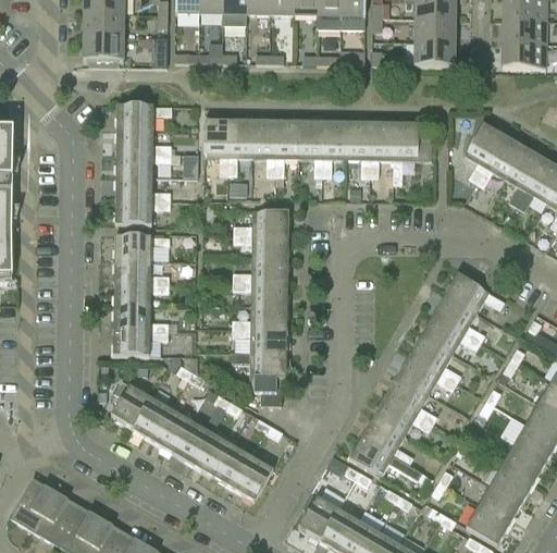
[(123,15),(123,0),(83,0),(84,14),(123,15)]
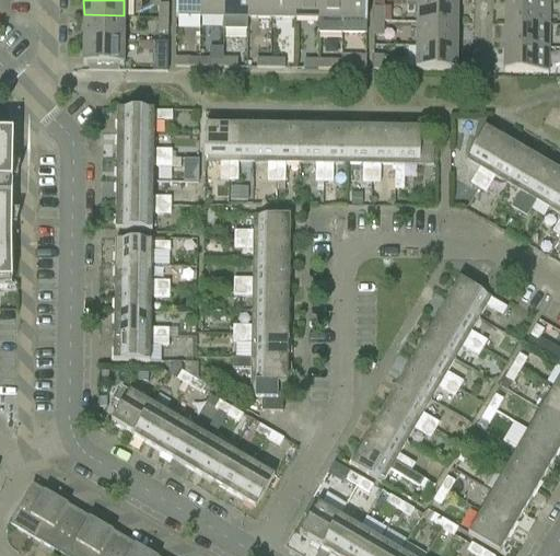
[(175,0),(176,15),(200,15),(200,0),(175,0)]
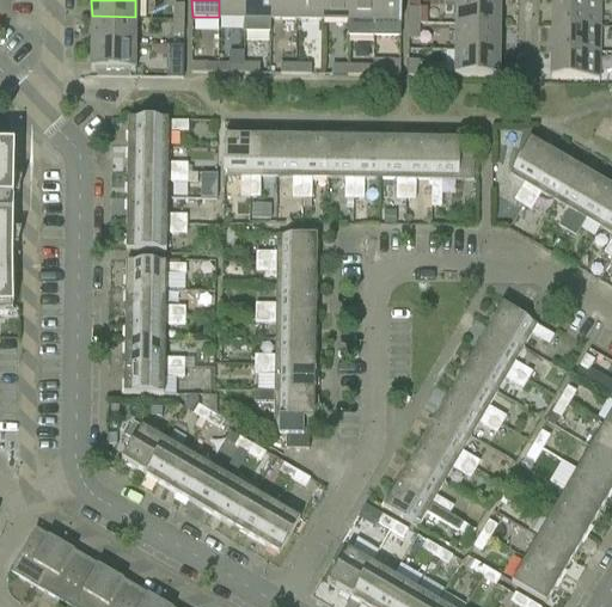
[(219,0),(219,17),(245,17),(245,0),(219,0)]
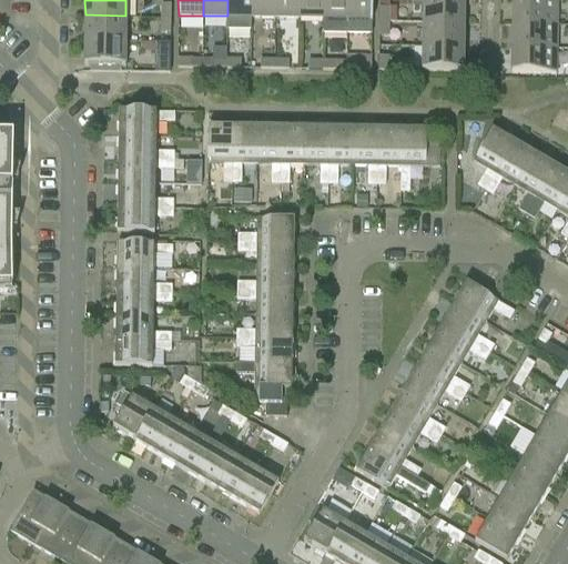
[(251,27),(251,17),(251,0),(227,0),(227,16),(227,27),(251,27)]
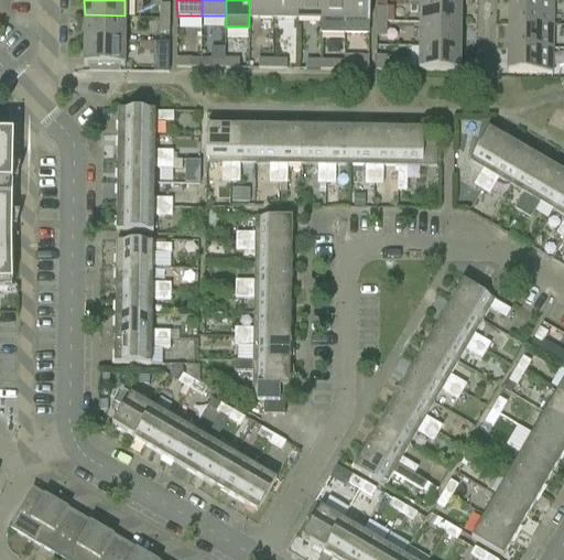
[(249,0),(249,17),(273,17),(273,0),(249,0)]
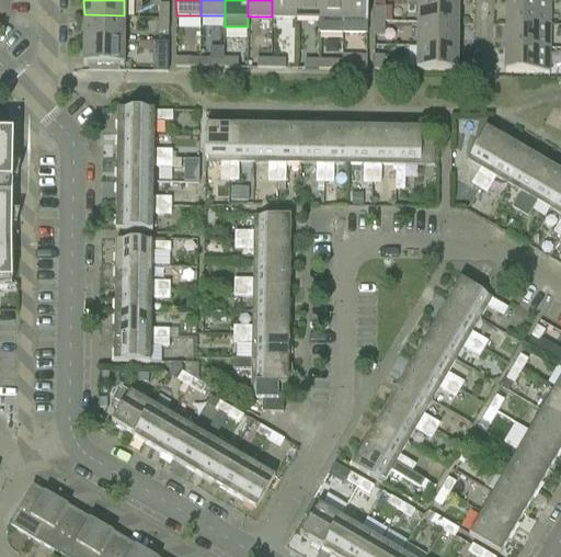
[(272,0),(272,16),(296,16),(295,0),(272,0)]
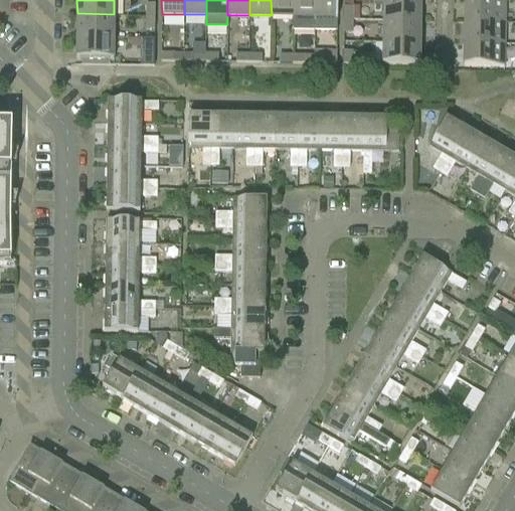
[(271,0),(272,15),(293,16),(293,0),(271,0)]
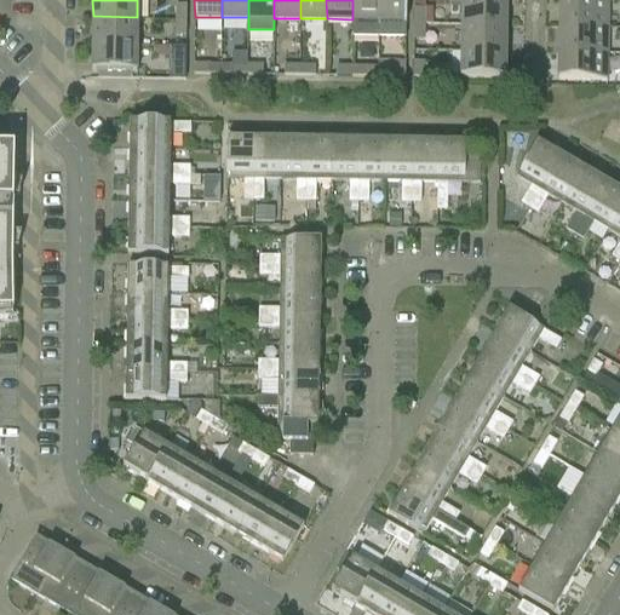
[(352,0),(352,19),(352,33),(379,33),(379,0),(352,0)]
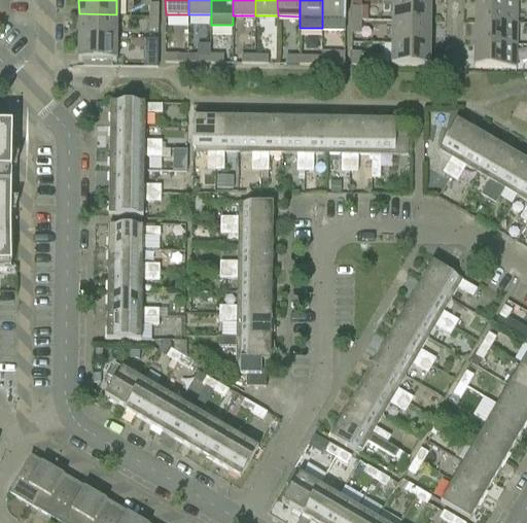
[(322,0),(322,28),(345,28),(345,0),(322,0)]
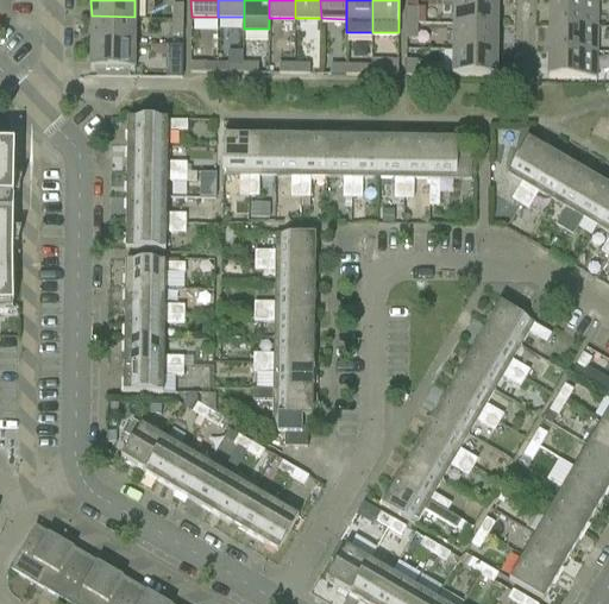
[(454,0),(453,21),(497,23),(497,0),(454,0)]
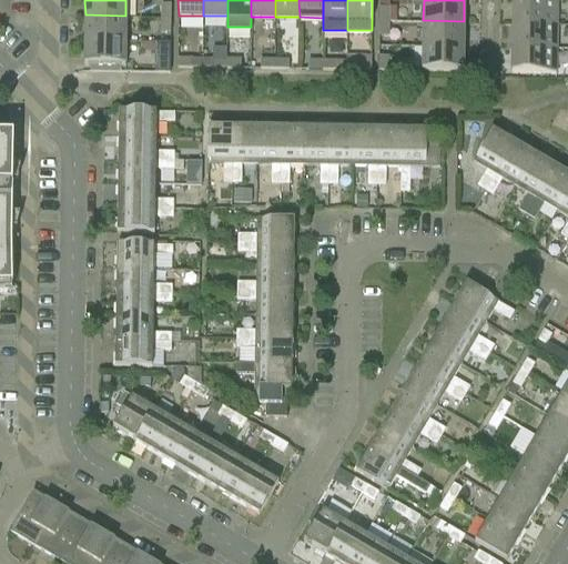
[(557,22),(557,0),(513,0),(513,21),(557,22)]
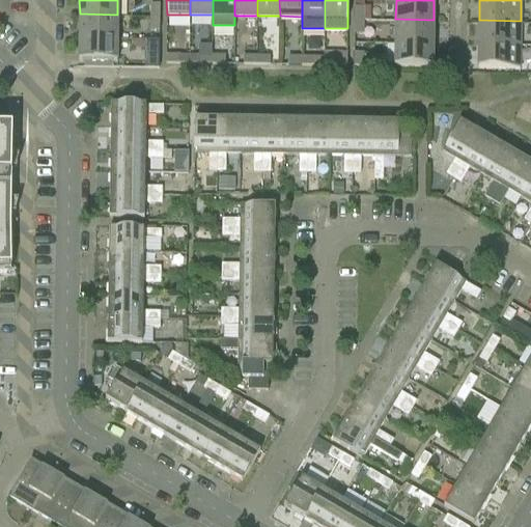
[(151,15),(160,15),(160,1),(151,1),(151,15)]
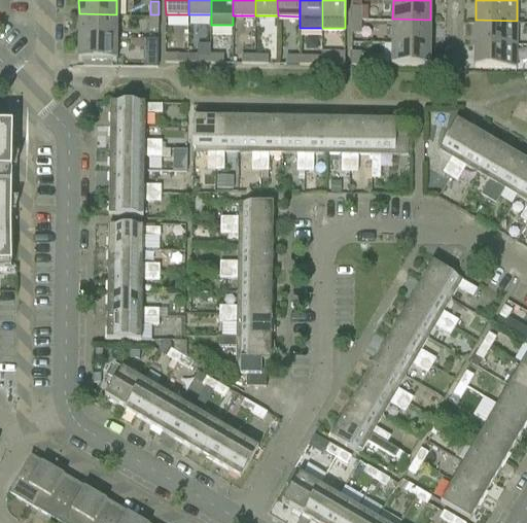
[(352,4),(352,18),(360,18),(360,4),(352,4)]
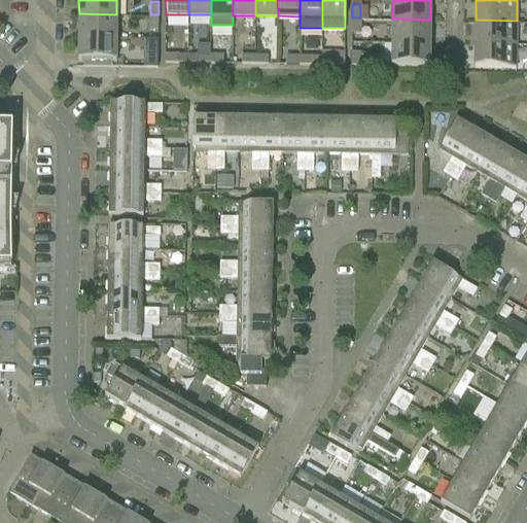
[(79,13),(78,36),(116,36),(116,14),(79,13)]
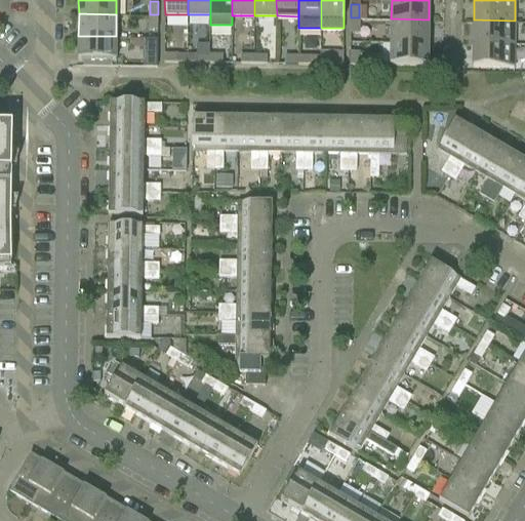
[(158,28),(158,14),(150,14),(149,28),(158,28)]
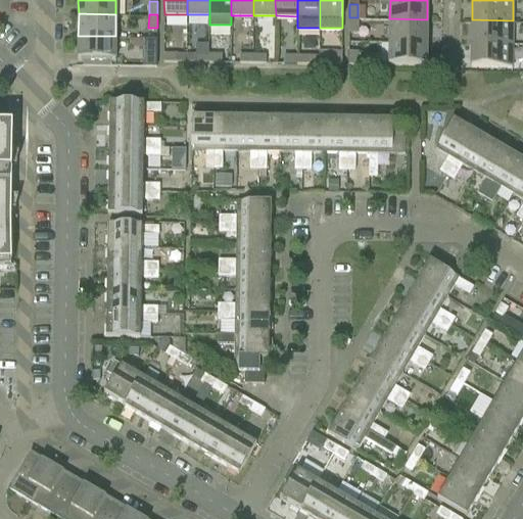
[(349,17),(349,31),(358,31),(358,17),(349,17)]
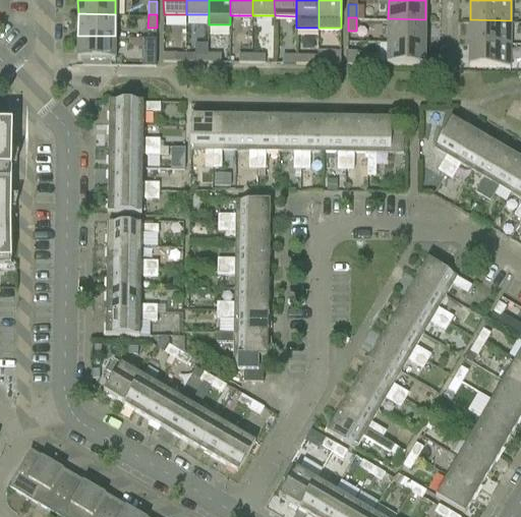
[(388,18),(388,41),(425,41),(425,19),(388,18)]
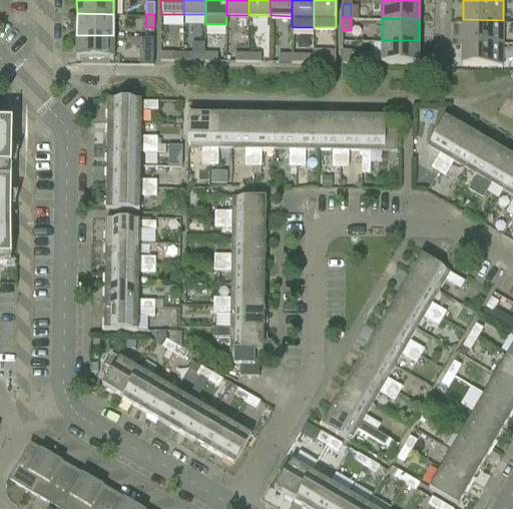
[(463,19),(462,41),(503,42),(503,20),(463,19)]
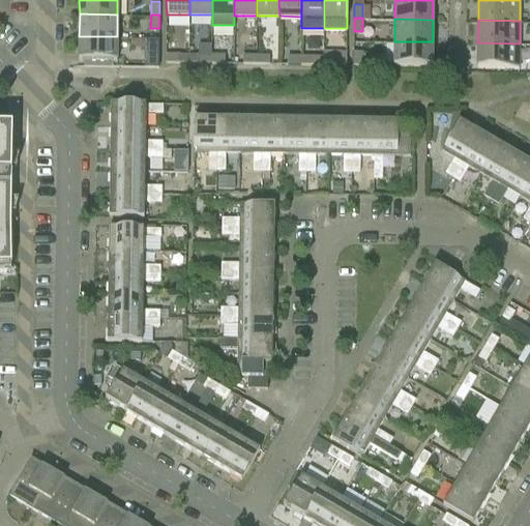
[(117,60),(117,36),(79,36),(79,59),(117,60)]
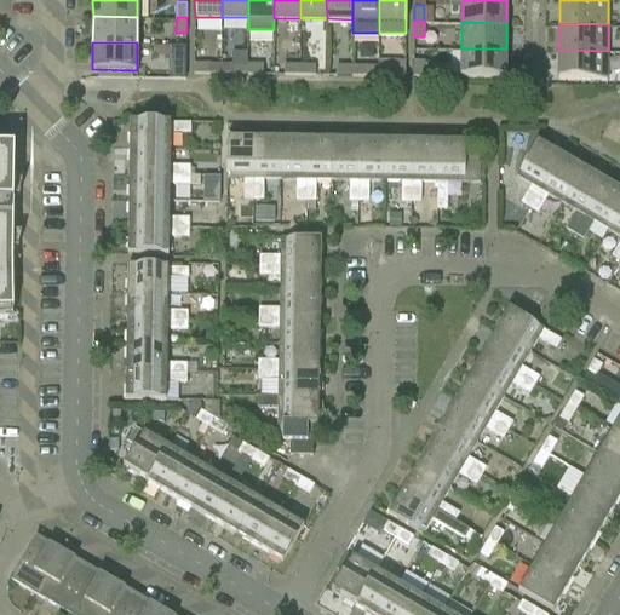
[(168,56),(187,56),(187,44),(168,44),(168,56)]
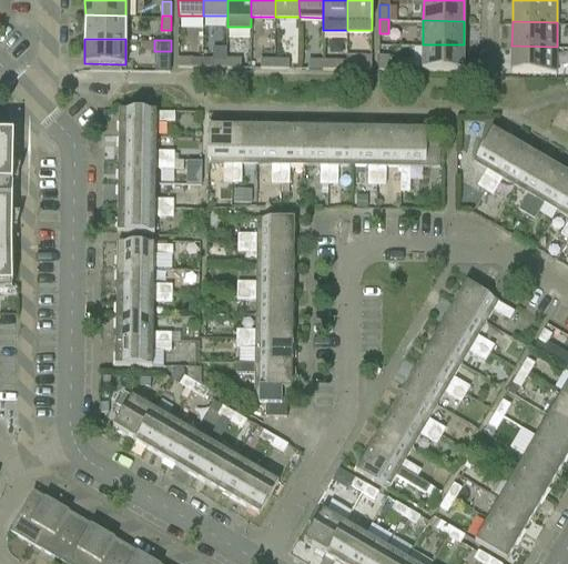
[(464,44),(423,44),(423,69),(463,70),(464,44)]
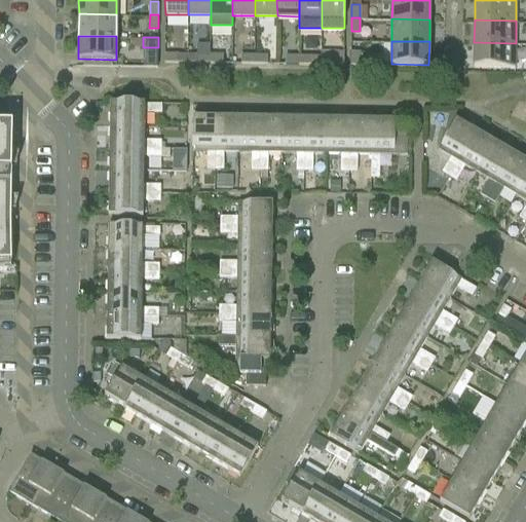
[(515,66),(516,43),(474,42),(474,65),(515,66)]
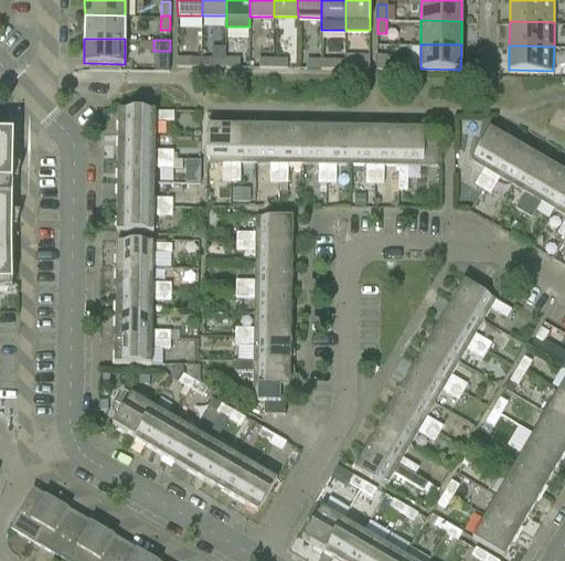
[(376,53),(376,67),(386,67),(386,53),(376,53)]
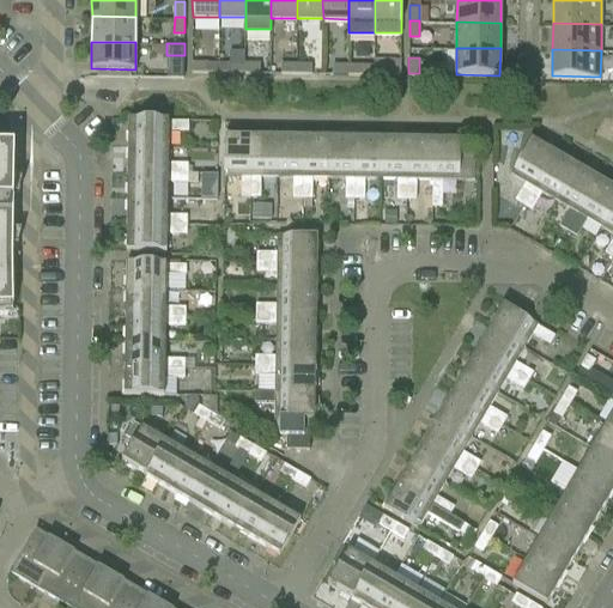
[(207,60),(192,60),(192,70),(207,71),(207,60)]
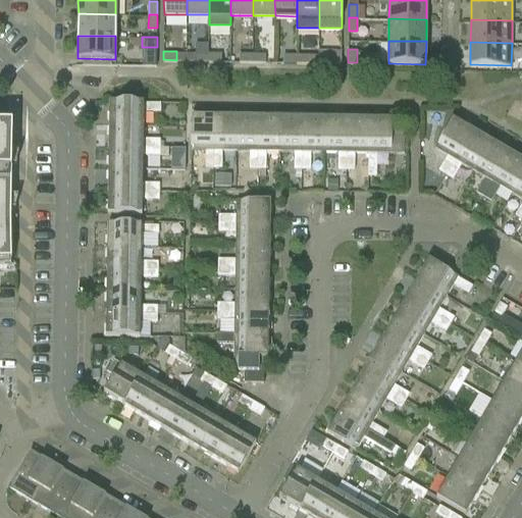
[(195,60),(208,60),(208,52),(195,51),(195,60)]
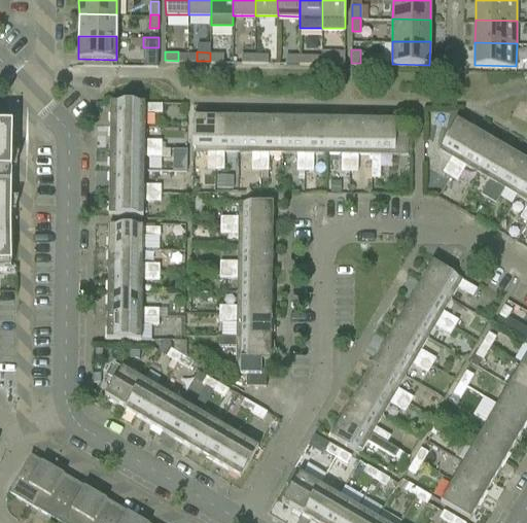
[(223,53),(210,53),(210,61),(223,61),(223,53)]
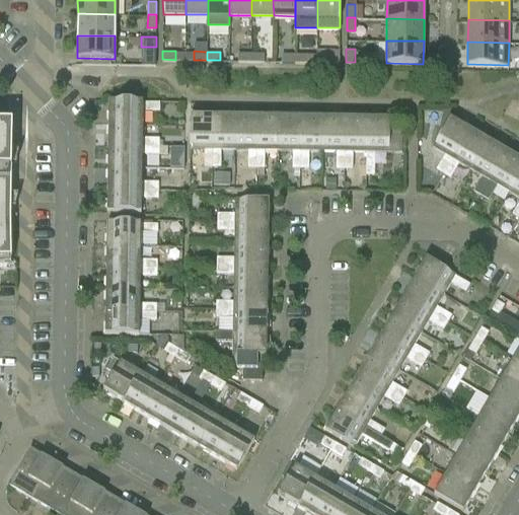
[(238,60),(250,61),(250,52),(238,52),(238,60)]
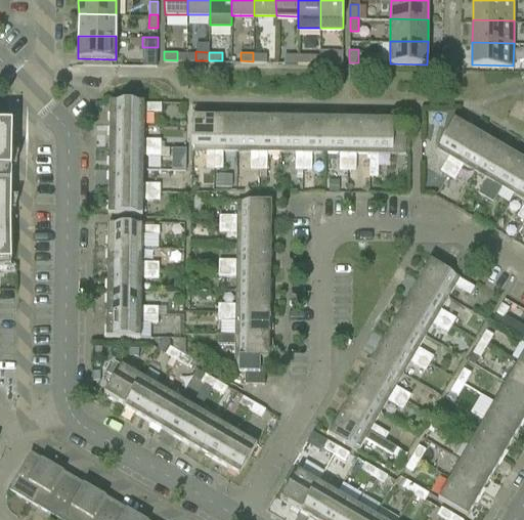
[(266,52),(253,52),(253,61),(266,61),(266,52)]
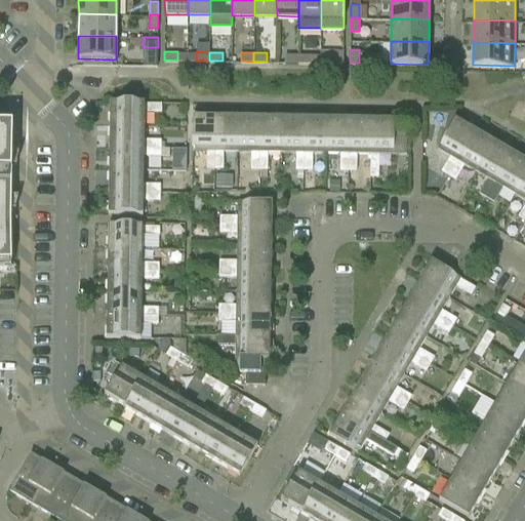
[(285,62),(297,62),(298,53),(285,53),(285,62)]
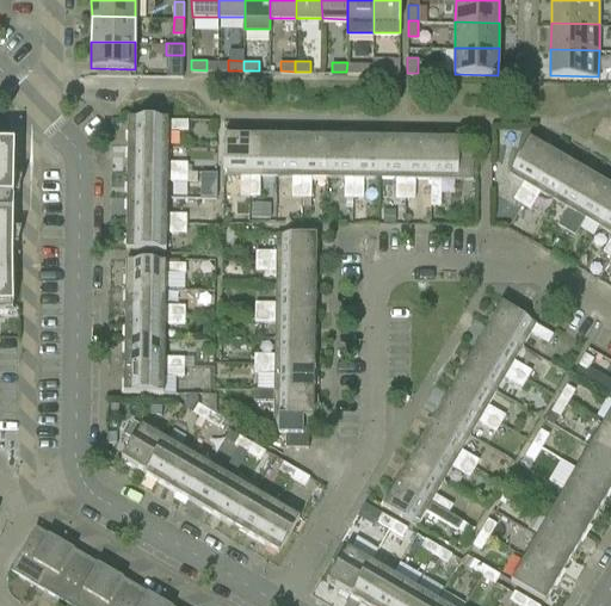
[(362,62),(347,62),(346,72),(362,72),(362,62)]
